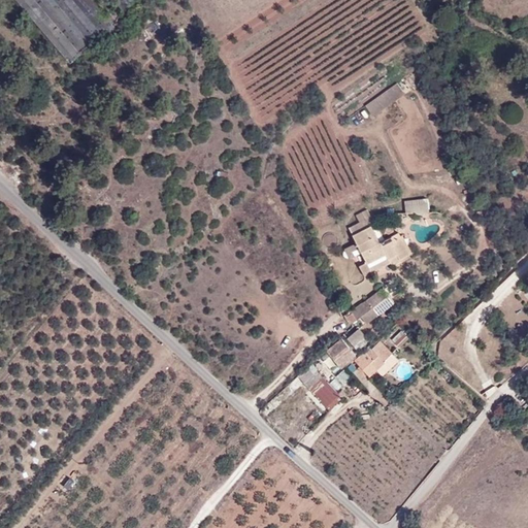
[(15,0),(70,63),(113,26),(92,0),(15,0)]
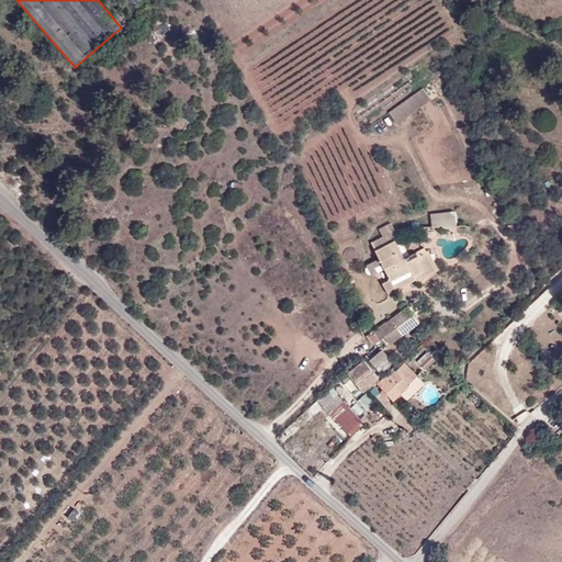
[(121,0),(130,11),(143,0),(121,0)]
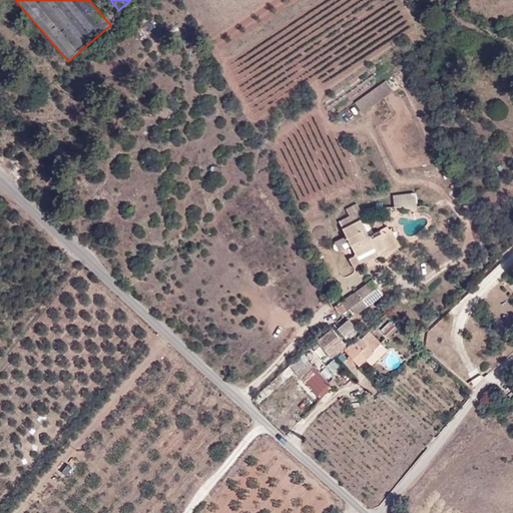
[(394,91),(386,81),(355,103),(363,114),(394,91)]
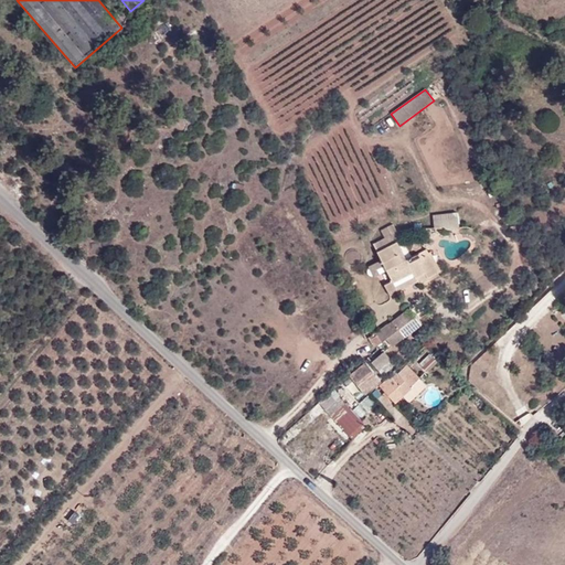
[(459,214),(434,214),(434,231),(459,230),(459,214)]
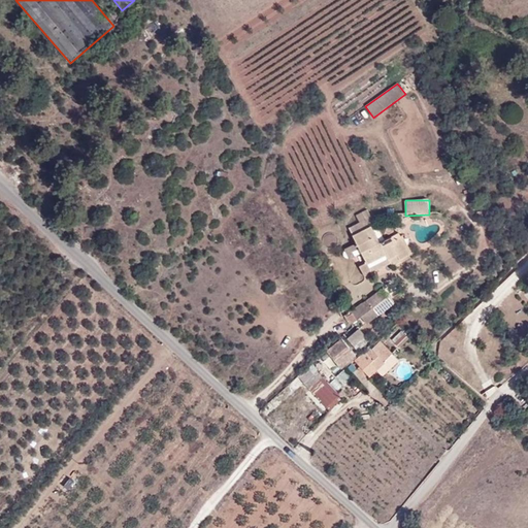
[(366,209),(356,215),(360,223),(367,219),(370,223),(373,222),(366,209)]
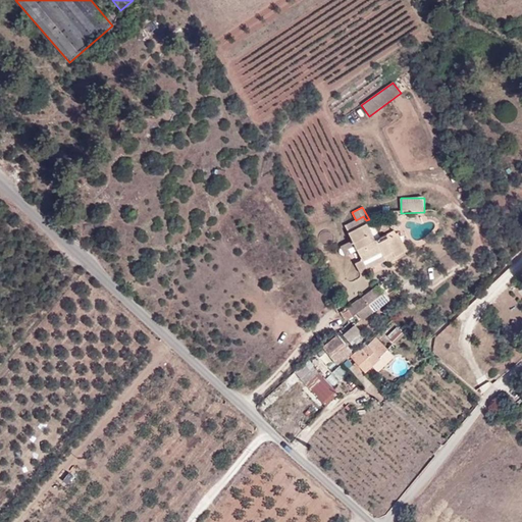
[(384,257),(388,264),(406,254),(405,250),(408,249),(399,232),(397,233),(396,229),(376,240),(373,235),(369,226),(366,220),(363,216),(356,220),(345,226),(354,243),(355,245),(363,259),(355,263),(360,273),(368,269),(367,266),(384,257)]
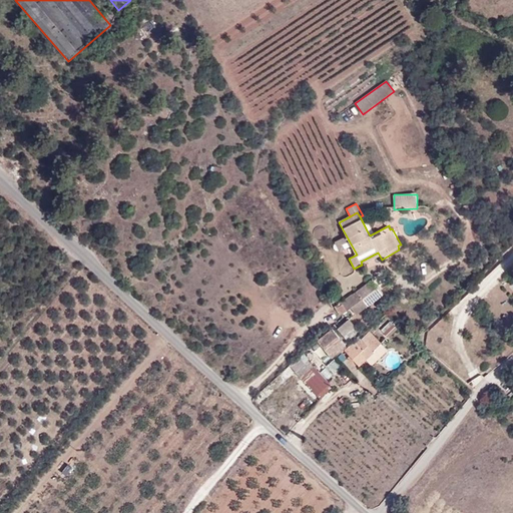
[(382,222),(377,214),(363,222),(367,230),(382,222)]
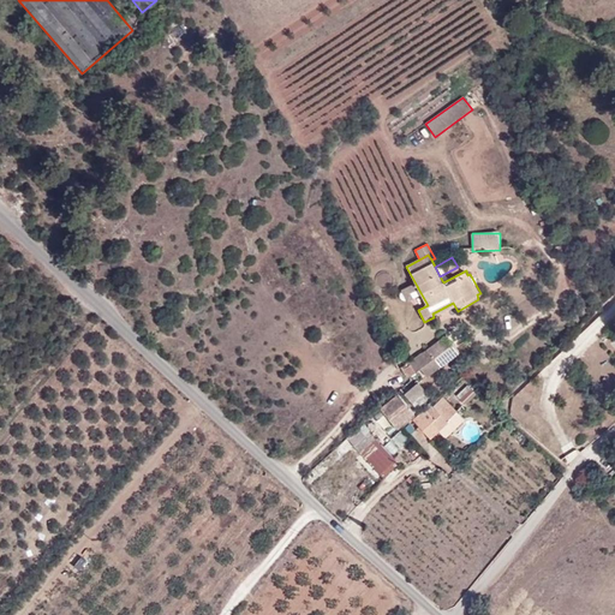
[(410,292),(418,288),(417,286),(413,287),(412,285),(401,290),(406,300),(412,298),(410,292)]
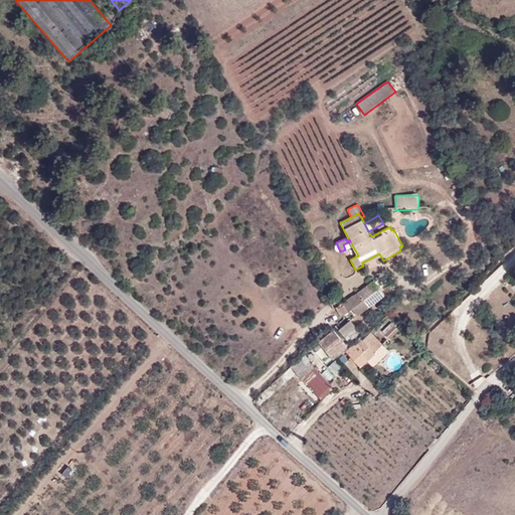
[(348,301),(348,302),(337,311),(342,316),(352,309),(379,288),(373,281),(348,301)]
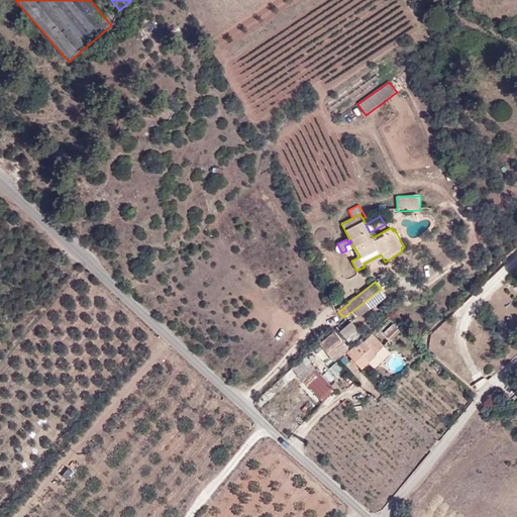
[(357,316),(385,295),(381,289),(353,310),(357,316)]
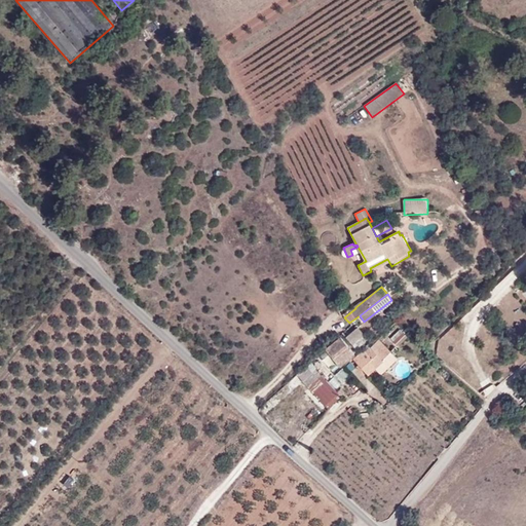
[(369,339),(359,327),(346,337),(357,349),(369,339)]
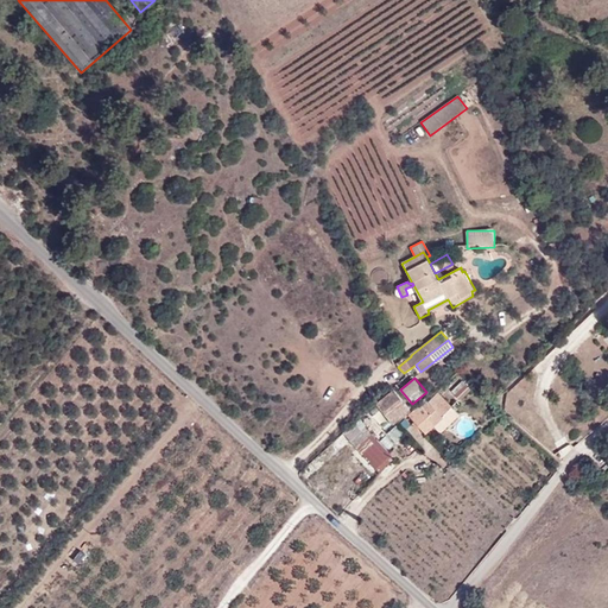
[(450,388),(455,397),(468,391),(464,381),(450,388)]
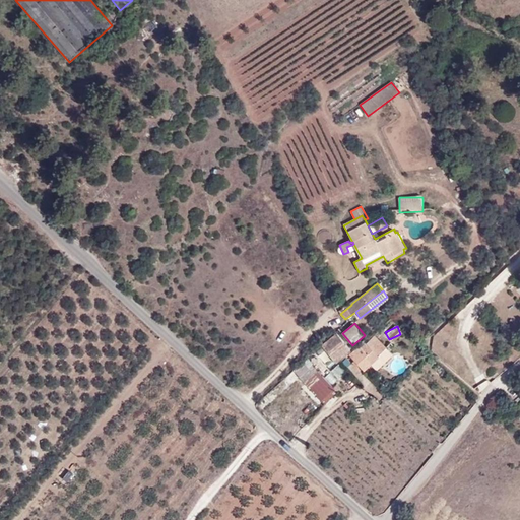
[(323,345),(336,362),(349,349),(336,334),(323,345)]
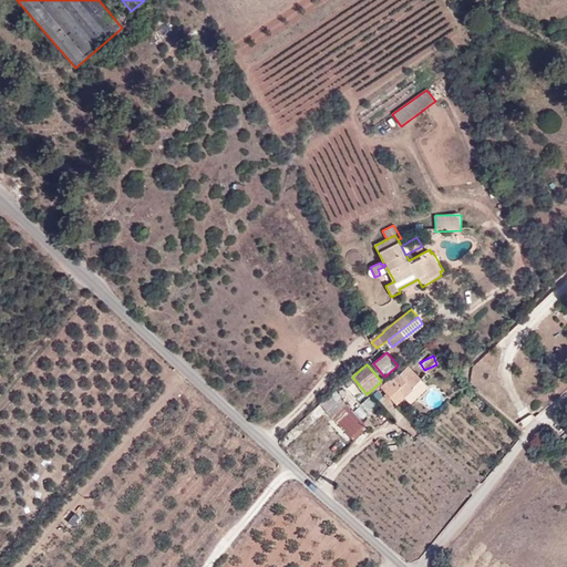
[(409,366),(400,373),(398,371),(388,380),(381,387),(387,392),(392,388),(398,393),(400,391),(403,395),(421,379),(409,366)]
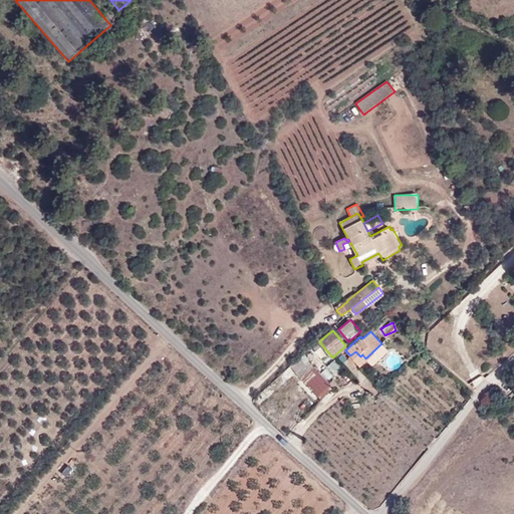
[(440,346),(446,341),(441,336),(437,340),(436,341),(440,346)]
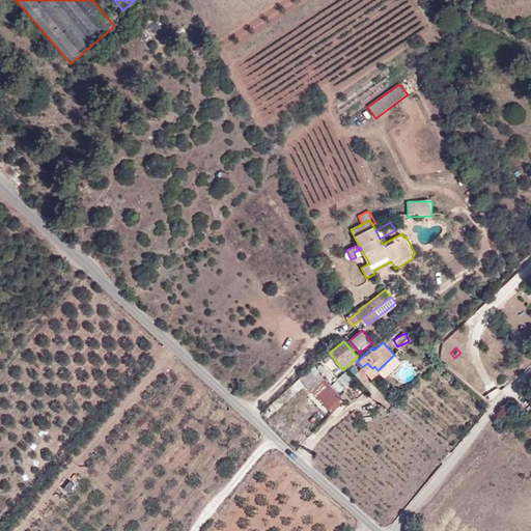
[(385,378),(401,363),(394,355),(378,370),(380,372),(385,378)]
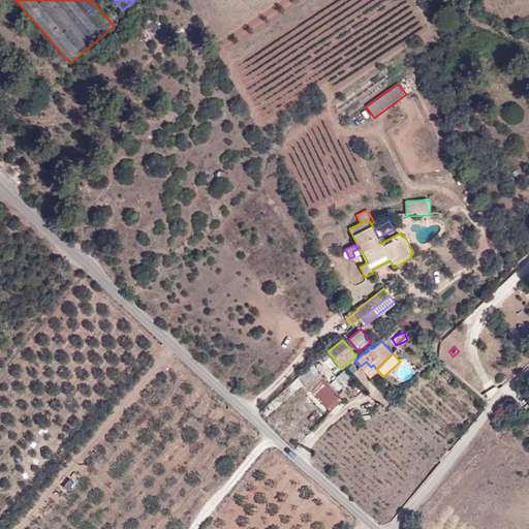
[(361,366),(371,377),(378,371),(376,369),(373,365),(371,367),(366,362),(361,366)]
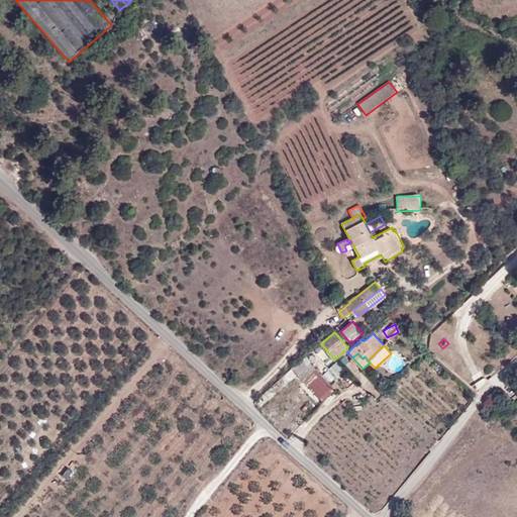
[(305,356),(291,369),(297,375),(310,362),(305,356)]
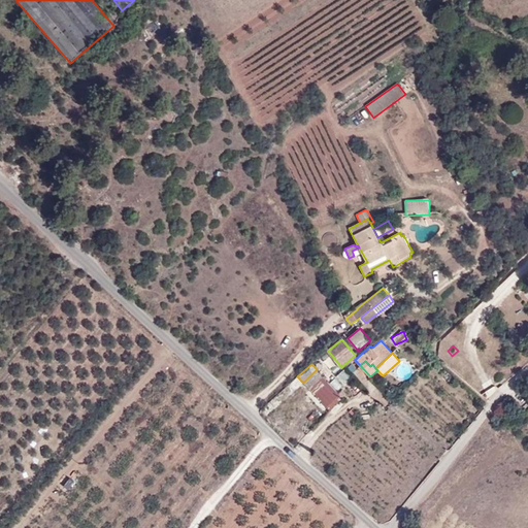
[(342,397),(339,394),(329,383),(327,382),(320,374),(317,370),(314,373),(303,384),(330,410),(339,400),(342,397)]
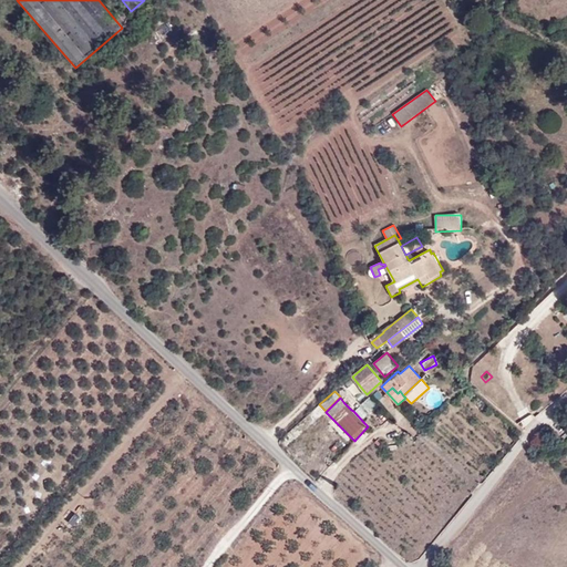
[(370,412),(377,405),(369,398),(362,404),(370,412)]
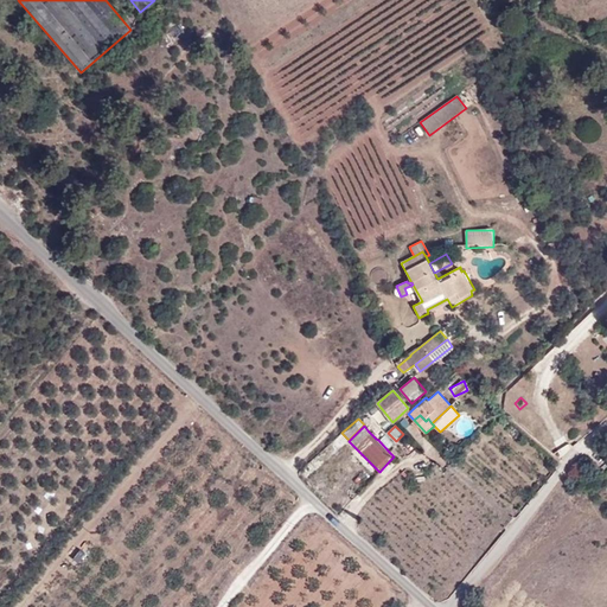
[(394,457),(390,460),(396,466),(400,462),(394,457)]
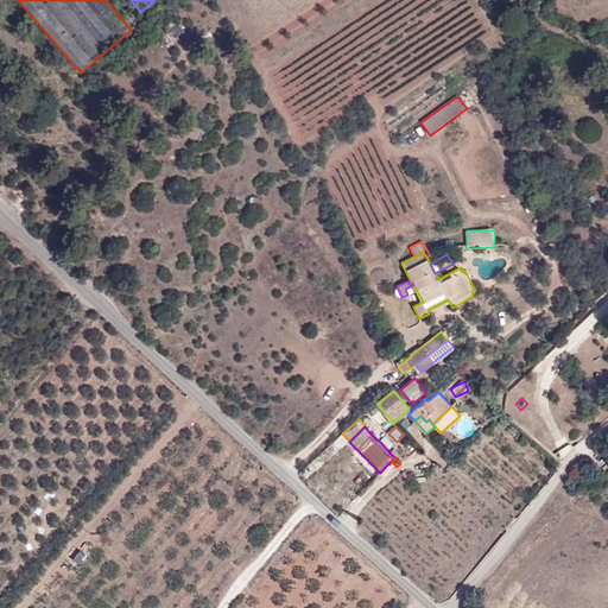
All buildings are outlined.
